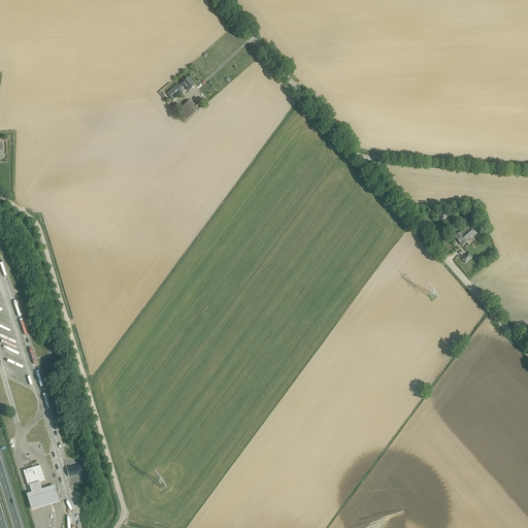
[(190,91),(195,86),(189,78),(184,84),(183,83),(178,86),(177,85),(167,94),(172,101),(184,92),(182,90),(185,86),(190,91)]
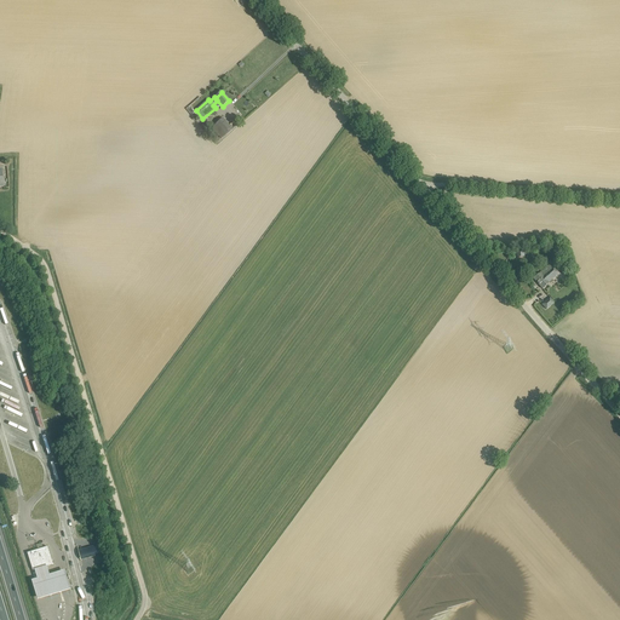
[(214,131),(220,138),(233,130),(224,118),(214,125),(217,128),(214,131)]
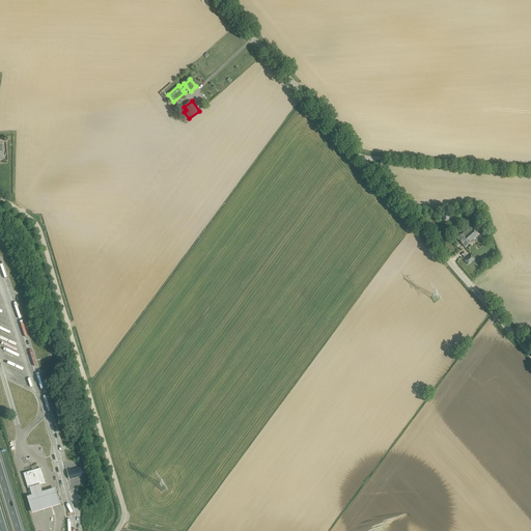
[(457,239),(465,248),(471,243),(470,242),(478,234),(472,227),(466,233),(465,232),(457,239)]
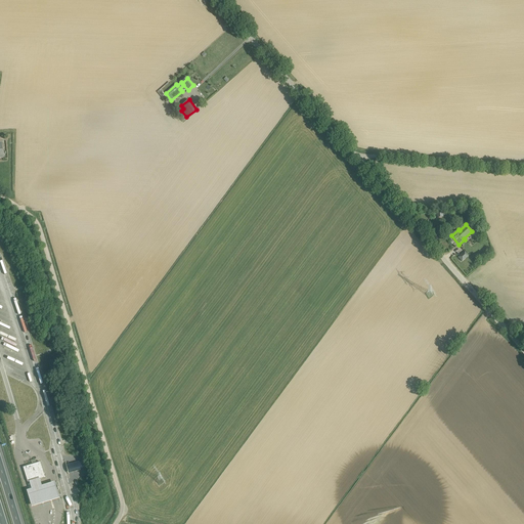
[(465,252),(459,257),(463,262),(469,256),(465,252)]
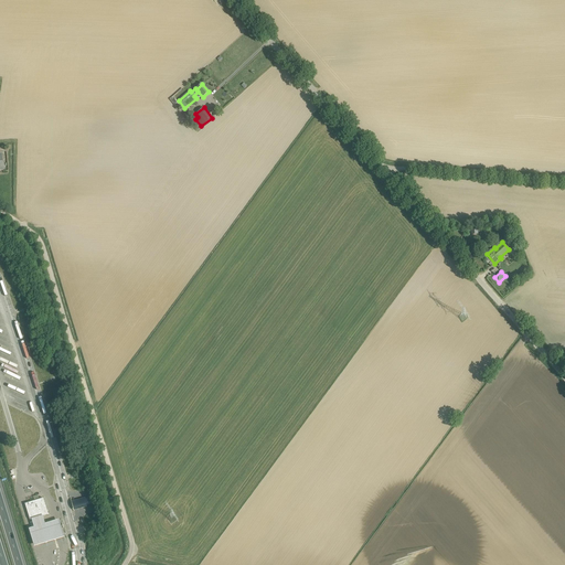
[(89,497),(72,501),(74,510),(92,505),(89,497)]
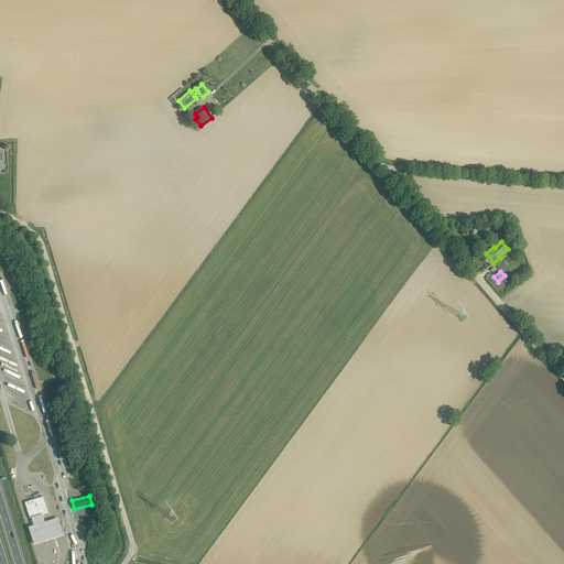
[(34,500),(25,503),(30,519),(32,519),(43,514),(47,513),(47,510),(43,498),(35,500),(34,500)]
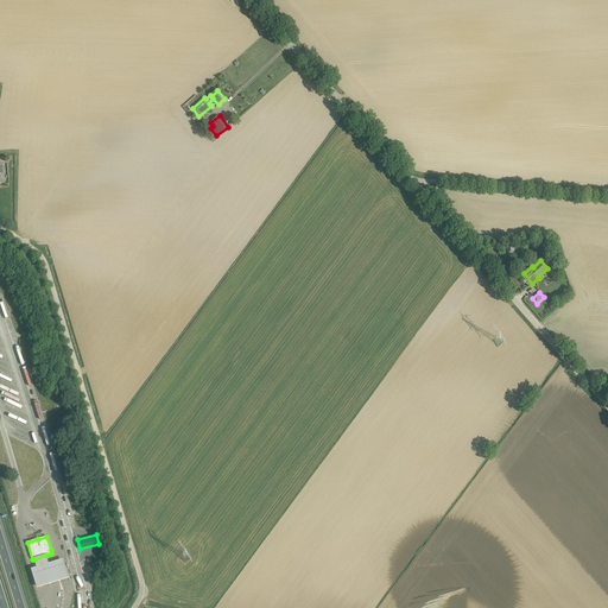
[(35,559),(37,567),(31,568),(37,587),(69,577),(63,558),(49,563),(46,555),(35,559)]
